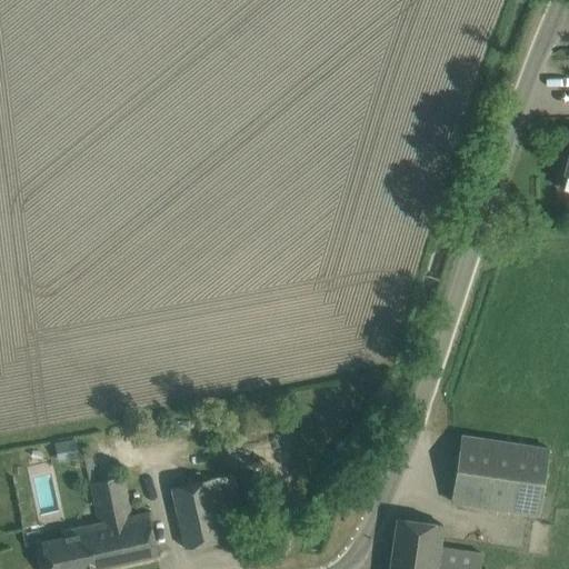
[(550,448),(482,438),(460,435),(451,501),(540,515),(550,448)]
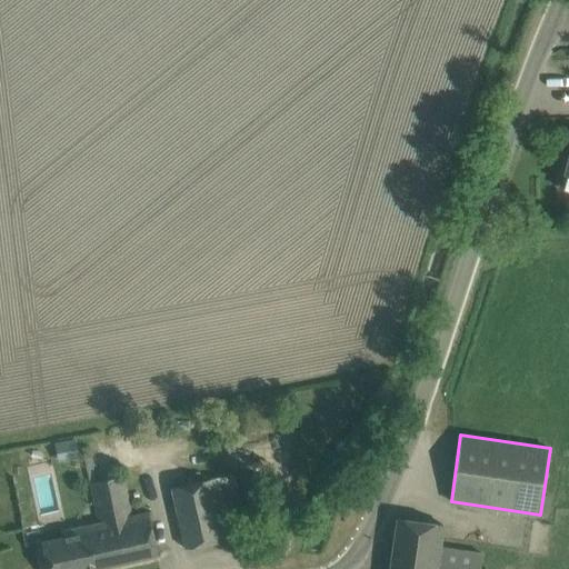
[(248,533),(242,511),(233,472),(171,487),(185,547),(248,533)]
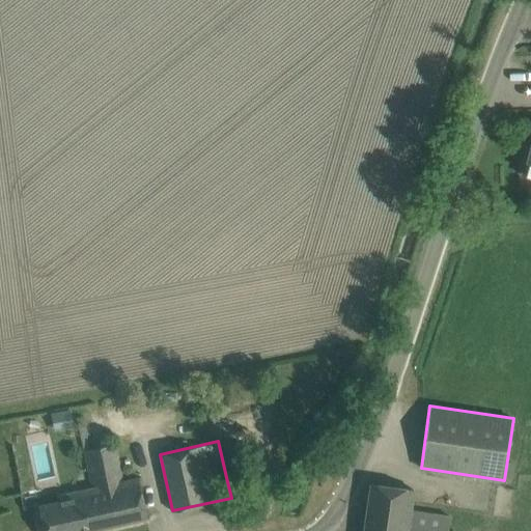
[(81,490),(90,529),(147,516),(138,477),(122,480),(114,444),(84,450),(92,486),(81,490)]
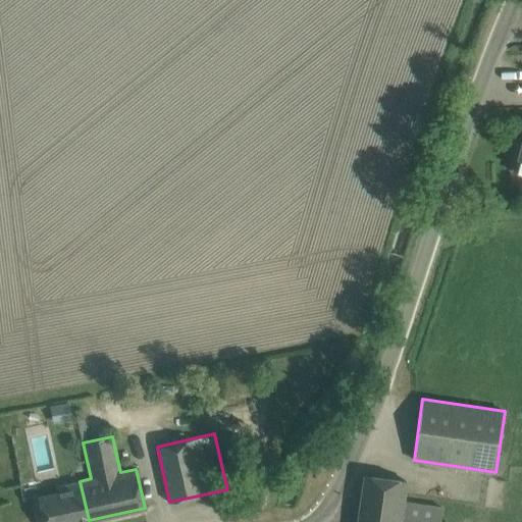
[(439,521),(442,507),(404,501),(406,481),(365,475),(358,521),(439,521)]
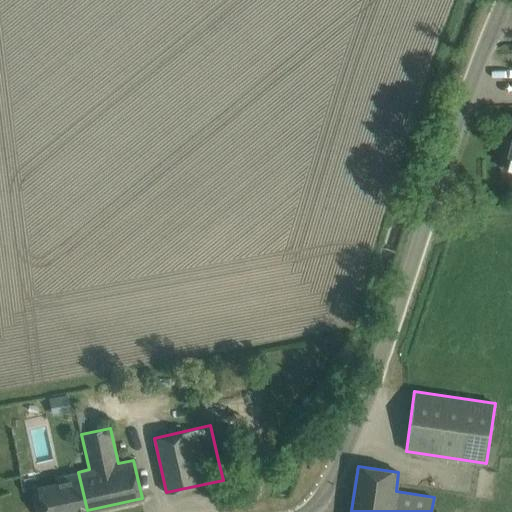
[(55,477),(56,483),(37,487),(42,511),(80,511),(87,510),(78,472),(55,477)]
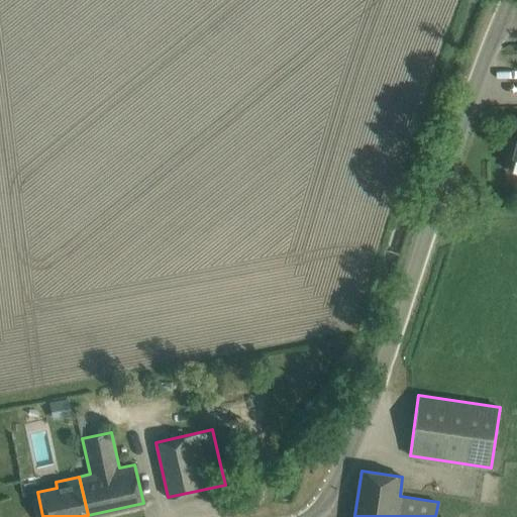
All buildings are outlined.
